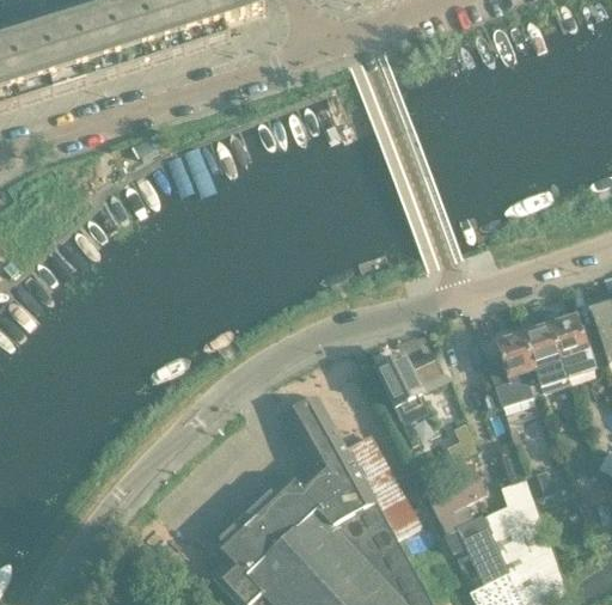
[(265,11),(252,0),(0,0),(0,109),(231,37),(226,24),(264,12),(263,11),(265,11)]
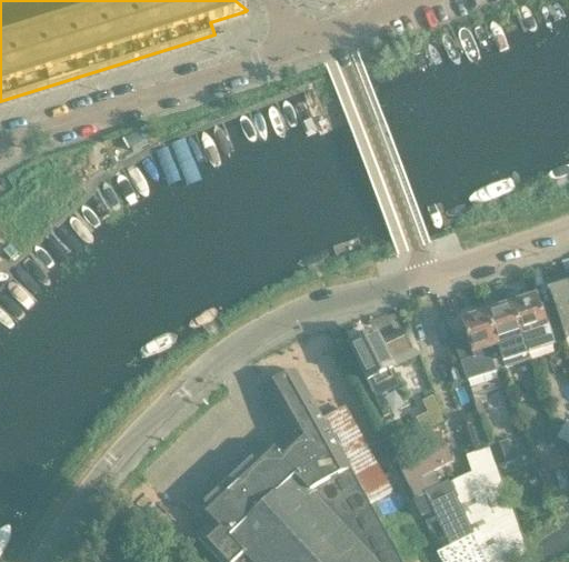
[(549,288),(553,300),(561,324),(566,338),(568,337),(568,280),(566,282),(562,278),(551,282),(550,287),(549,288)]
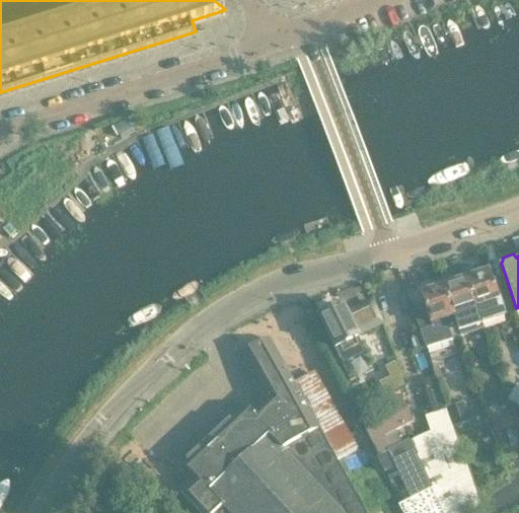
[(479,268),(465,272),(466,274),(477,308),(482,318),(505,311),(501,300),(512,296),(505,274),(493,278),(490,266),(479,269),(479,268)]
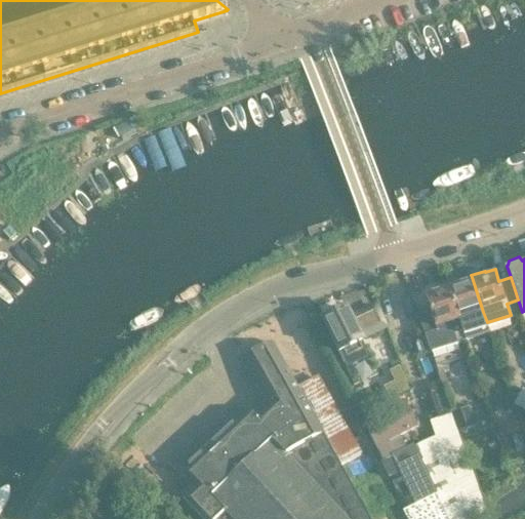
[(462,278),(448,283),(449,284),(448,284),(460,319),(483,312),(472,277),(462,280),(462,278)]
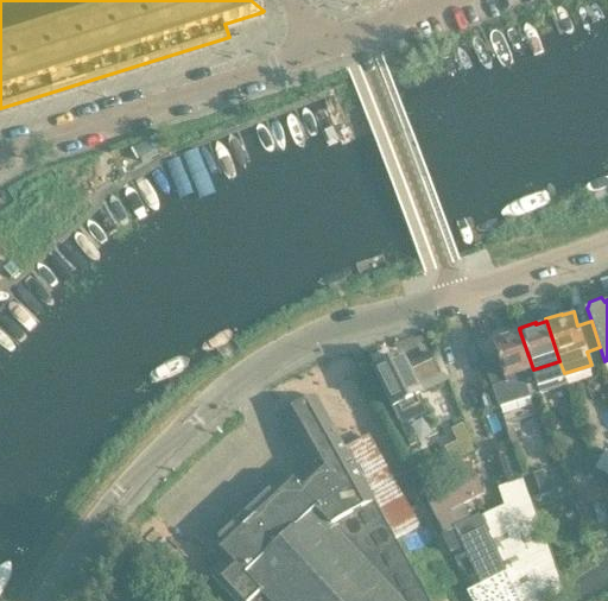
[(539,390),(533,369),(519,329),(510,333),(508,331),(493,336),(493,339),(492,339),(496,352),(483,356),(499,404),(539,390)]
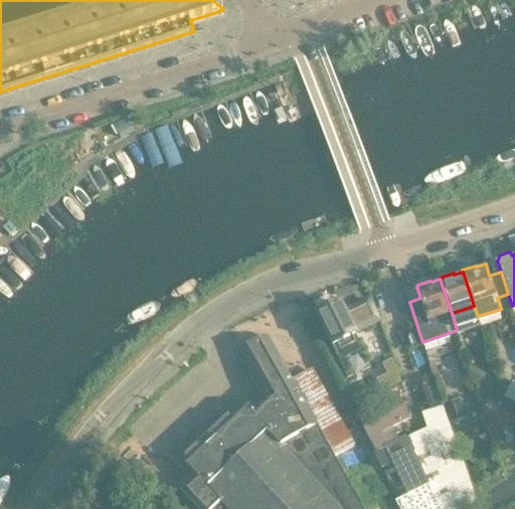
[(369,297),(345,309),(354,327),(378,316),(369,297)]
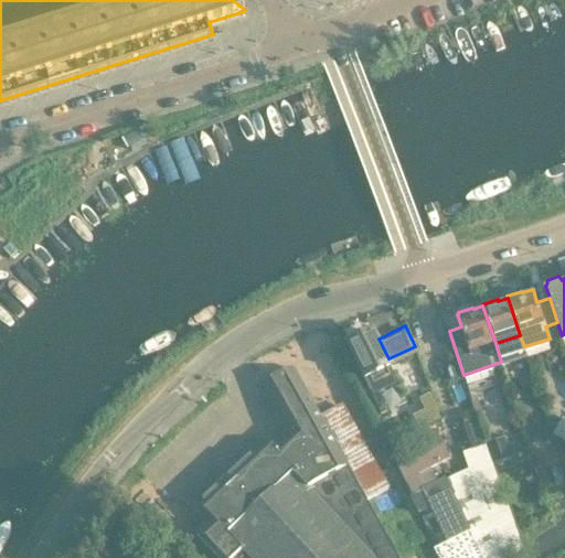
[(351,337),(348,339),(365,374),(381,366),(385,374),(394,369),(388,358),(379,339),(372,326),(361,332),(358,331),(352,333),(351,337)]
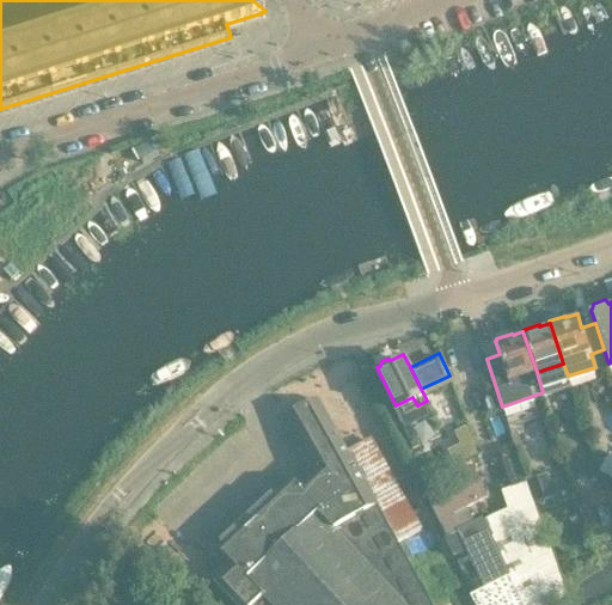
[(282,470),(209,538),(213,543),(214,542),(227,556),(210,573),(239,604),(434,604),(397,538),(420,525),(371,433),(346,446),(317,393),(282,414),(308,462),(292,478),(287,475),(287,474),(282,470)]
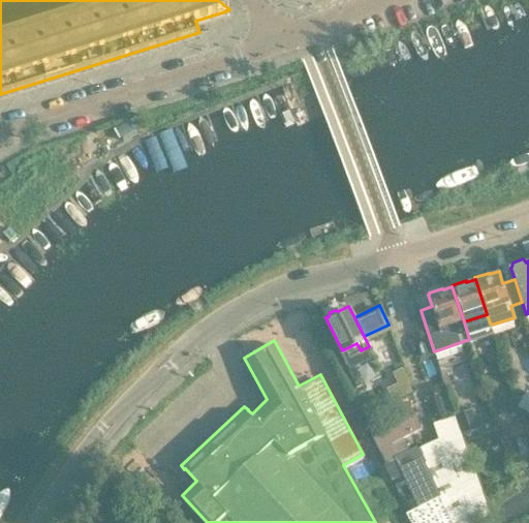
[(402,366),(395,370),(400,381),(405,392),(412,389),(402,366)]
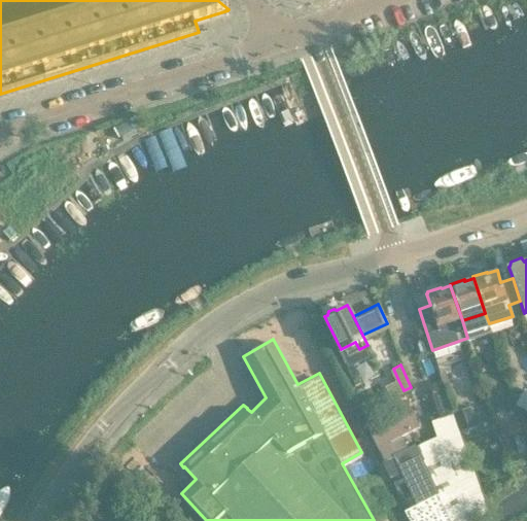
[(443,380),(430,383),(442,415),(453,412),(454,411),(443,380)]
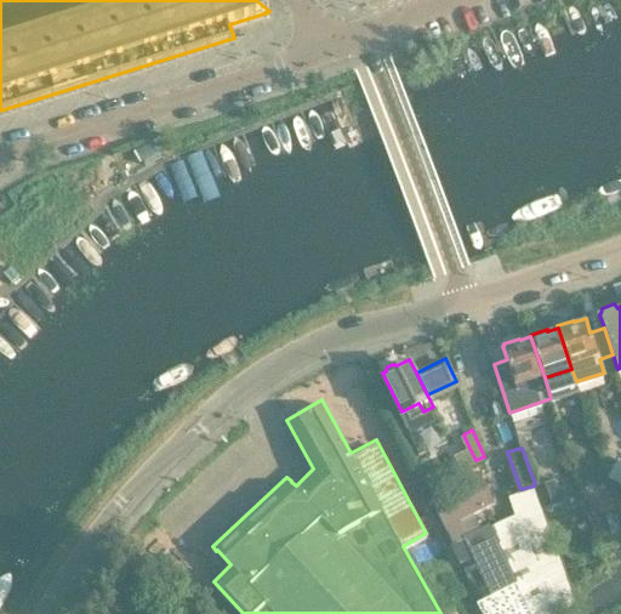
[(534,485),(508,494),(516,511),(489,523),(480,527),(473,511),(494,501),(480,472),(431,496),(453,541),(451,541),(486,613),(543,613),(575,601),(534,485)]
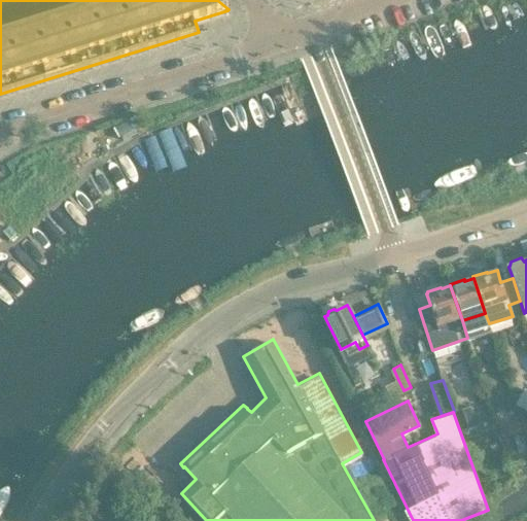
[(477,424),(470,404),(455,409),(461,429),(477,424)]
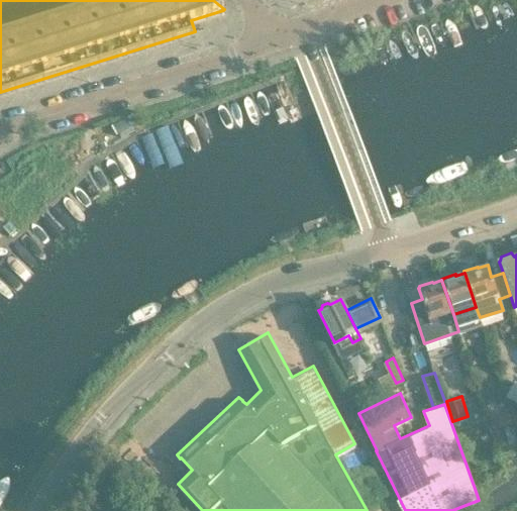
[(511,411),(498,415),(500,422),(513,418),(511,411)]
